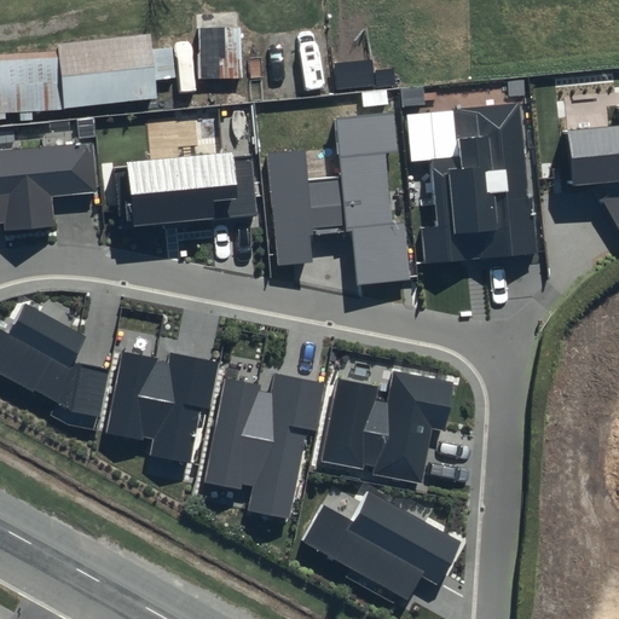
[(0,51),(0,115),(158,97),(151,35),(0,51)]
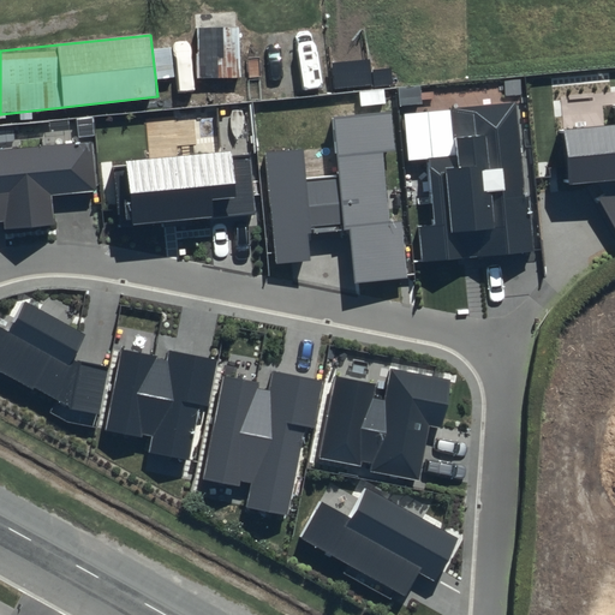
[(517,103),(451,109),(455,155),(429,159),(435,224),(419,226),(423,261),(535,251),(530,196),(525,197),(517,103)]
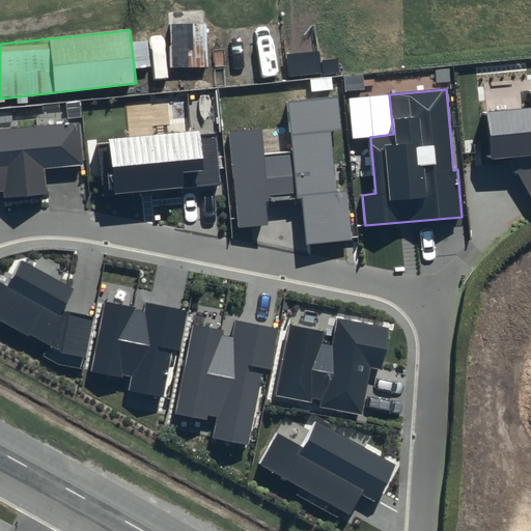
[(484,112),(487,156),(520,152),(525,163),(509,171),(530,211),(530,93),(530,109),(484,112)]
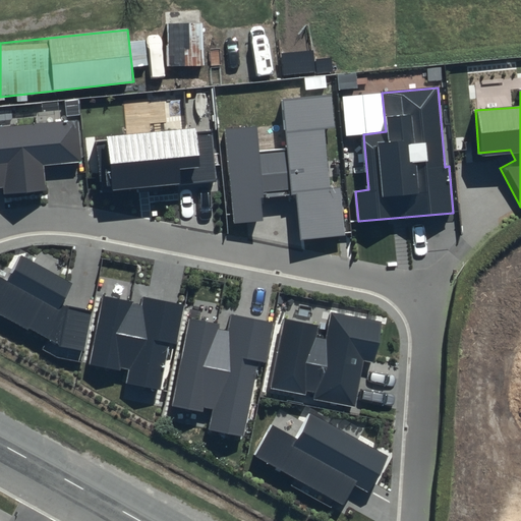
[(334,94),(281,99),(286,149),(259,152),(256,125),(224,129),(234,222),(263,219),(261,196),(296,193),(300,239),(346,235),(341,186),(331,187),(325,127),(337,126),(334,94)]
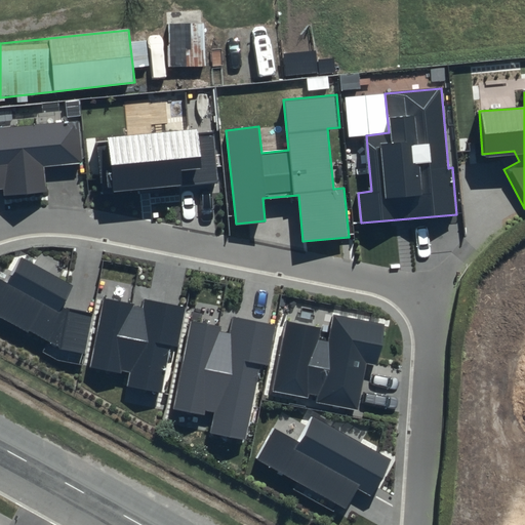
[(79,119),(0,127),(0,188),(2,189),(3,196),(48,192),(46,167),(83,163),(79,119)]
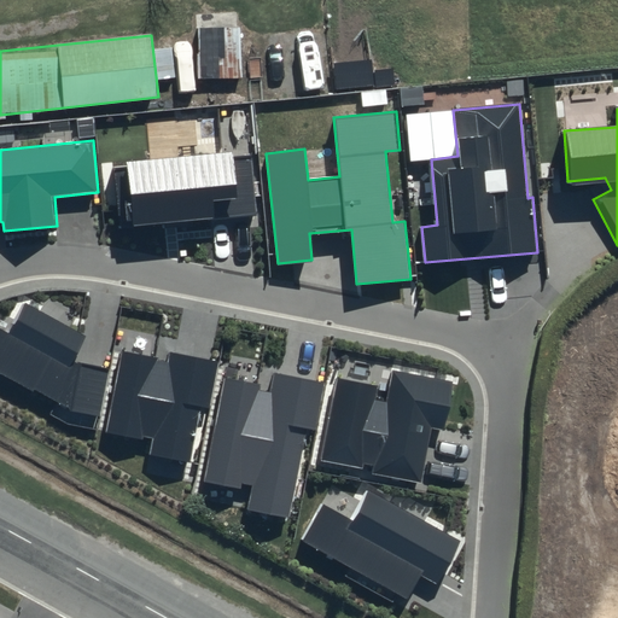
[(127,165),(115,167),(121,226),(256,213),(251,159),(233,162),(232,151),(127,162),(127,165)]
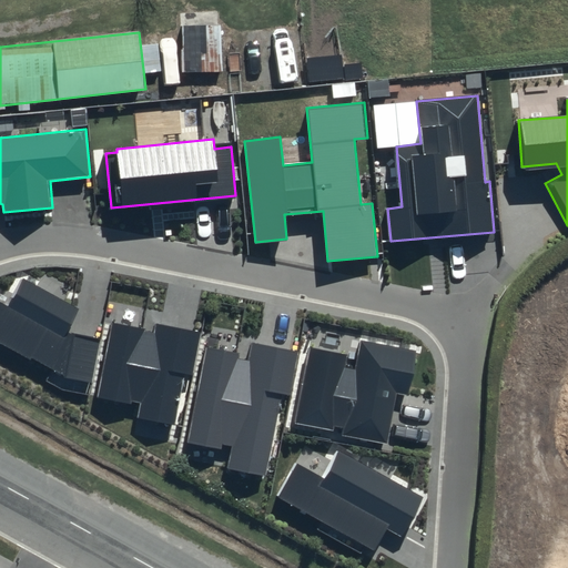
[(78,311),(21,279),(4,305),(0,303),(0,342),(50,371),(44,382),(61,389),(89,395),(100,340),(67,333),(78,311)]
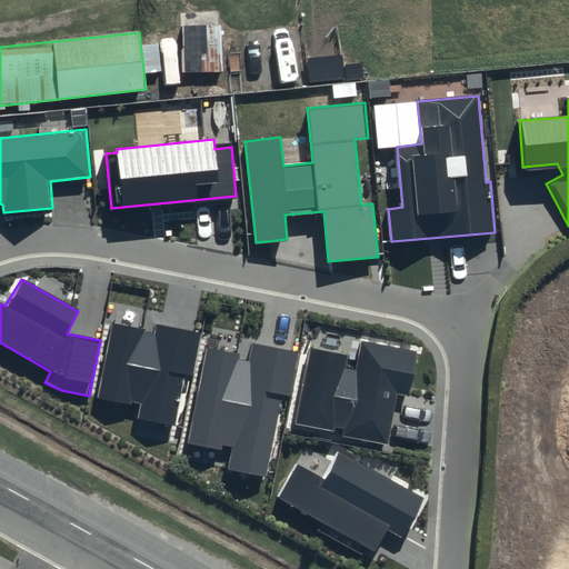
[(155,332),(111,325),(98,397),(141,405),(138,418),(173,425),(182,375),(192,377),(201,333),(157,325),(155,332)]
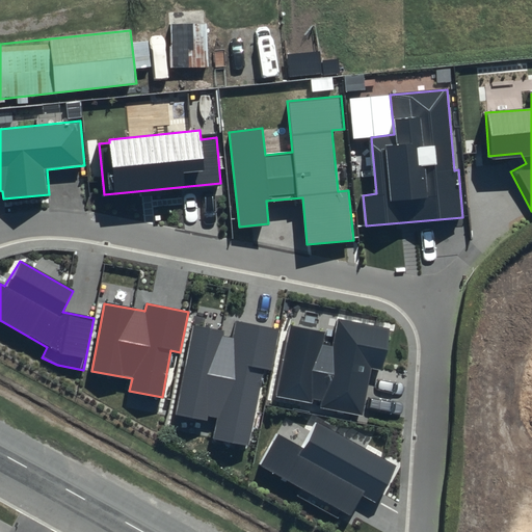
[(325,333),(290,325),(275,397),(312,404),(313,399),(321,401),(320,407),(364,416),(373,368),(382,370),(391,329),(338,319),(331,346),(323,344),(325,333)]
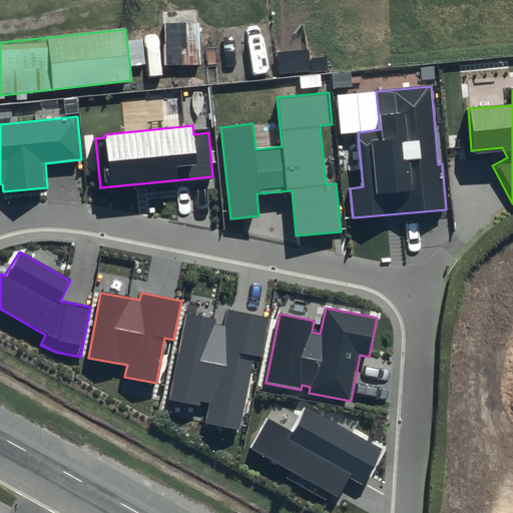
[(215,320),(186,314),(169,399),(198,405),(199,401),(208,403),(204,422),(239,429),(254,356),(262,357),(270,318),(226,309),(223,326),(214,324),(215,320)]
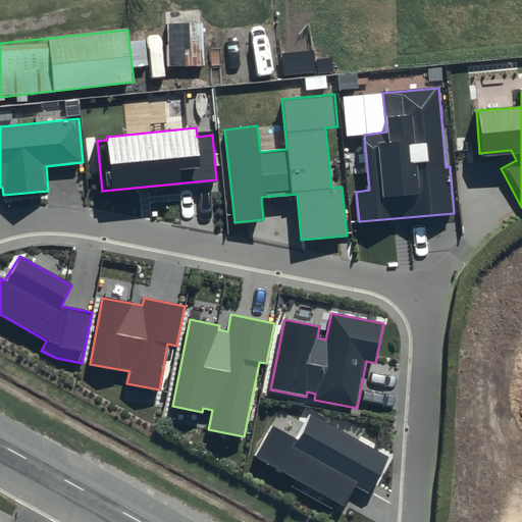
[(388,458),(309,413),(295,437),(273,425),(255,457),(344,507),(356,485),(368,492),(388,458)]
